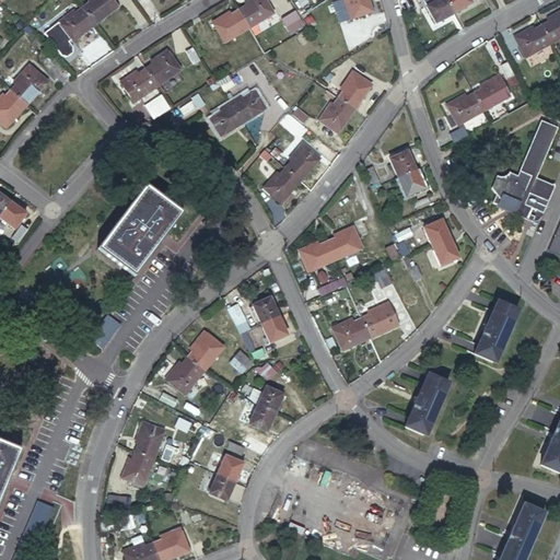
[(88,0),(90,3),(84,8),(95,24),(118,7),(113,0),(88,0)]
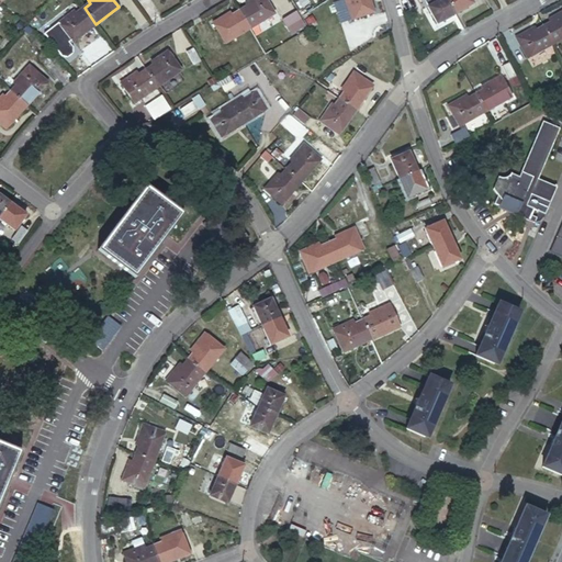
[(239,10),(250,27),(274,12),(266,0),(248,0),(244,2),(246,7),(239,10)]
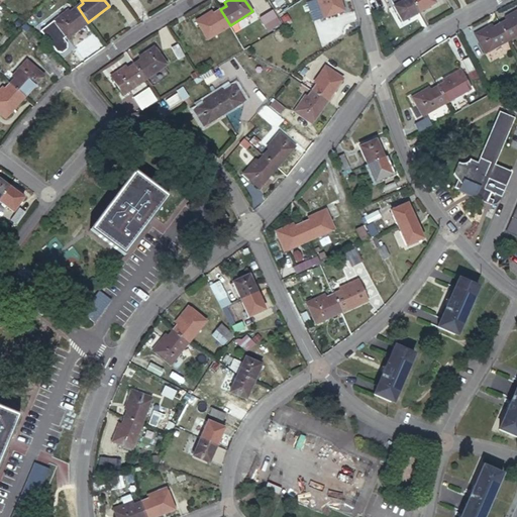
[(264,0),(260,0),(256,2),(265,13),(271,10),(264,0)]
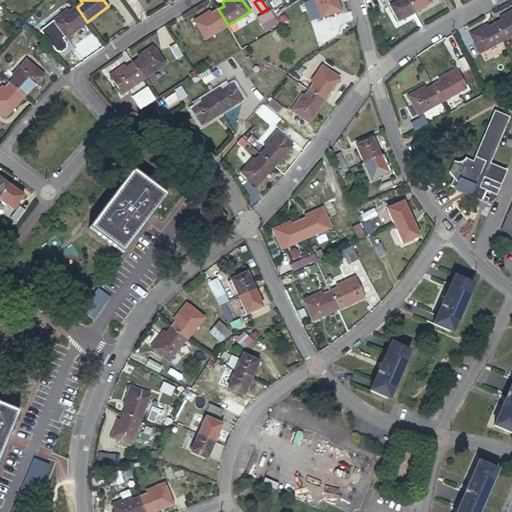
[(337,0),(312,0),(319,18),(341,11),(337,0)]
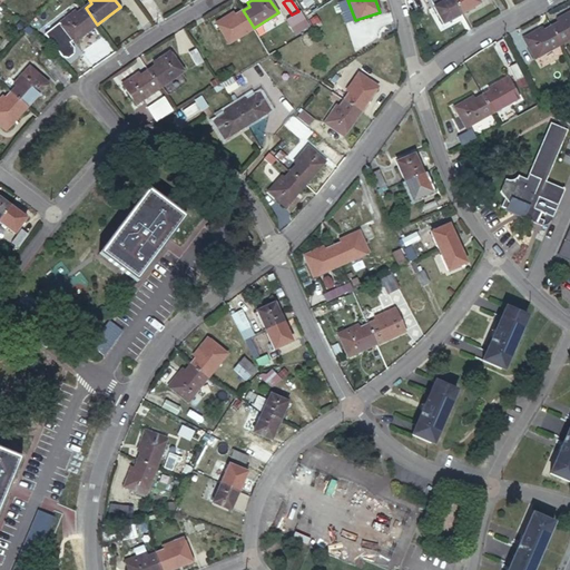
[(443,23),(462,13),(453,0),(445,0),(434,7),(443,23)]
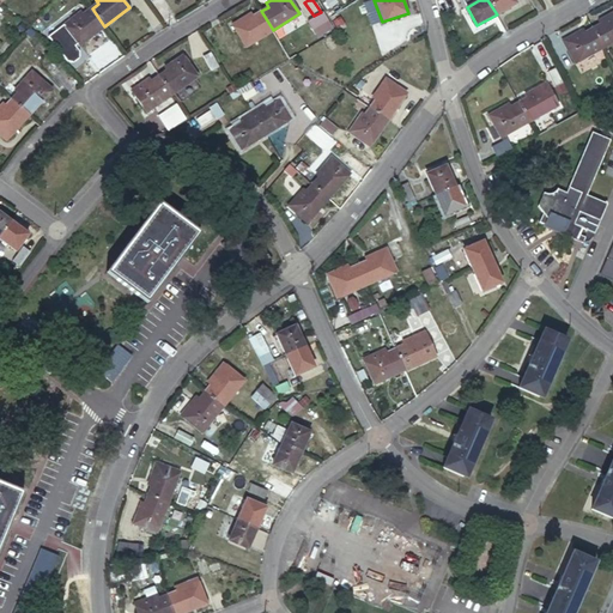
[(487,0),(497,14),(516,4),(514,0),(487,0)]
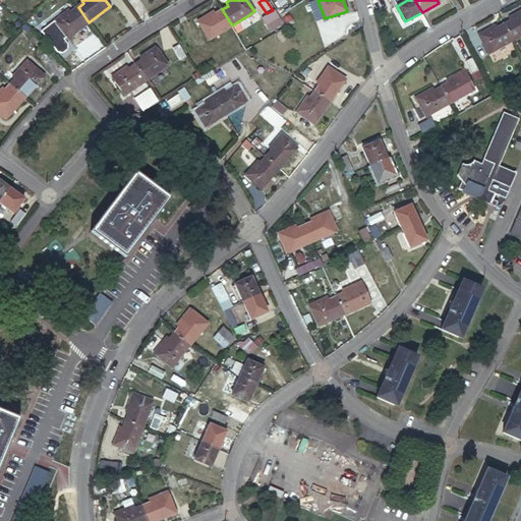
[(89,22),(78,7),(71,12),(68,9),(54,20),(68,39),(89,22)]
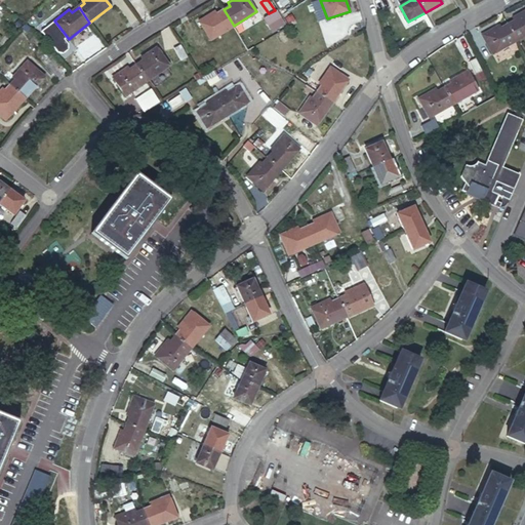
[(210,40),(234,26),(224,9),(216,14),(214,11),(199,21),(210,40)]
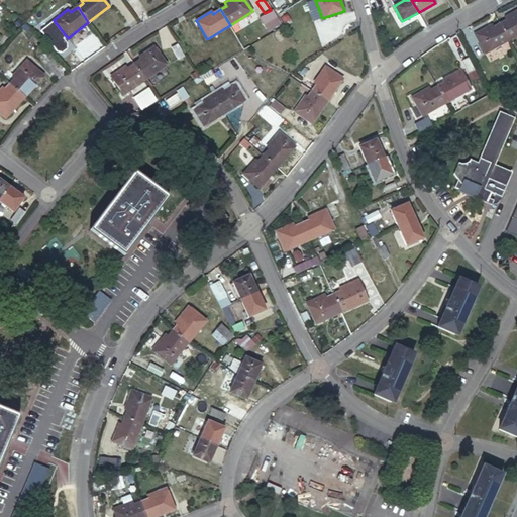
[(508,19),(500,24),(509,39),(516,35),(516,10),(506,16),(508,19)]
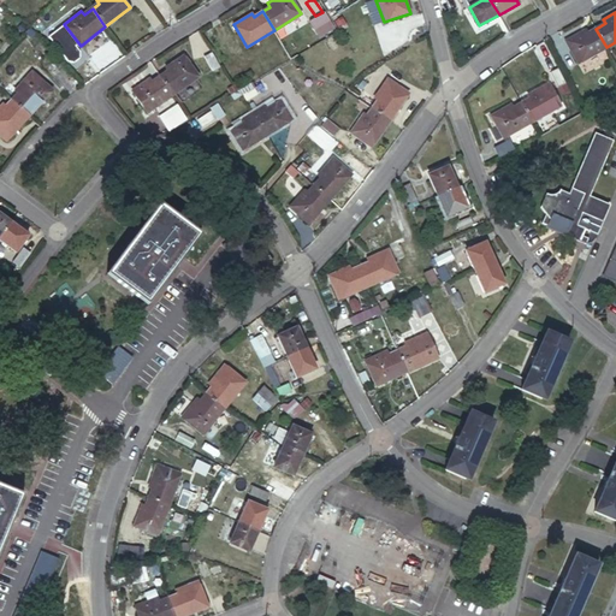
[(606,47),(596,29),(588,33),(586,29),(566,41),(579,64),(606,47)]
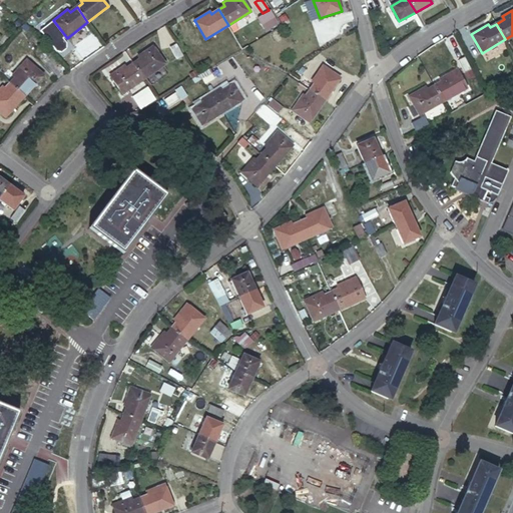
[(178,43),(171,47),(178,60),(186,55),(178,43)]
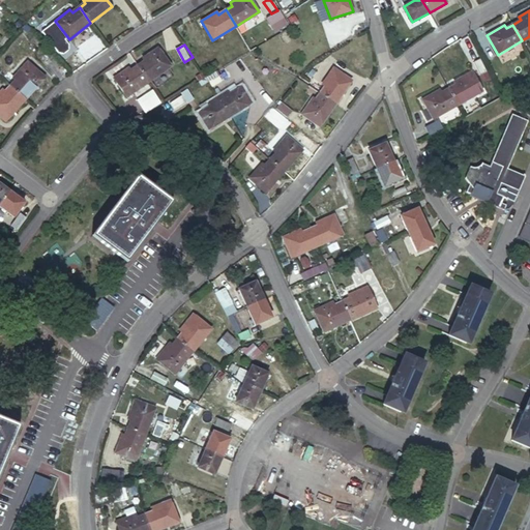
[(139,64),(149,81),(170,66),(157,48),(142,58),(144,61),(139,64)]
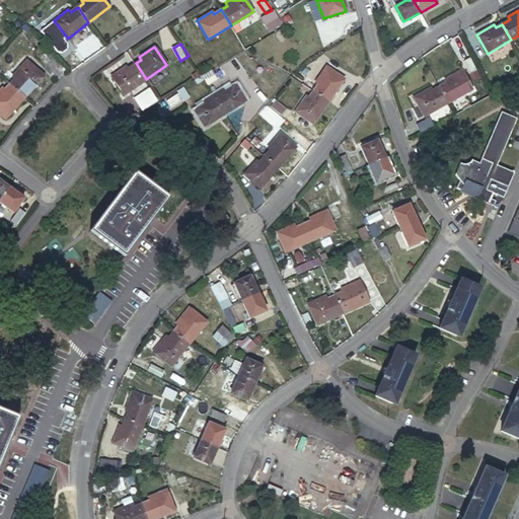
[(43,49),(38,54),(47,63),(52,58),(43,49)]
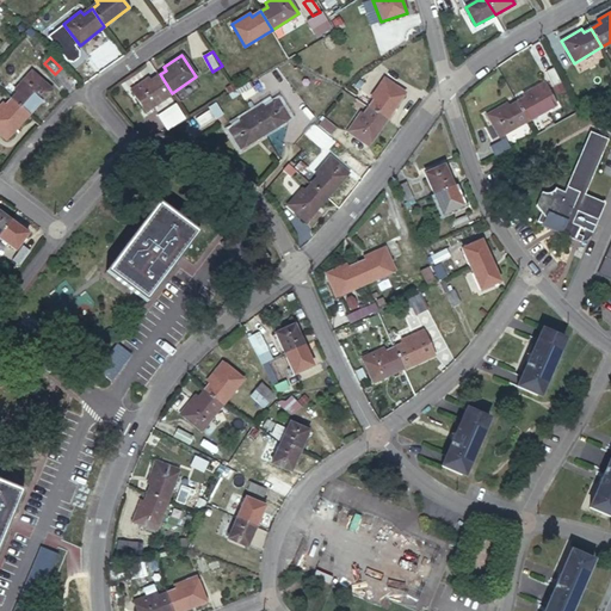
[(553,65),(543,69),(551,85),(561,81),(553,65)]
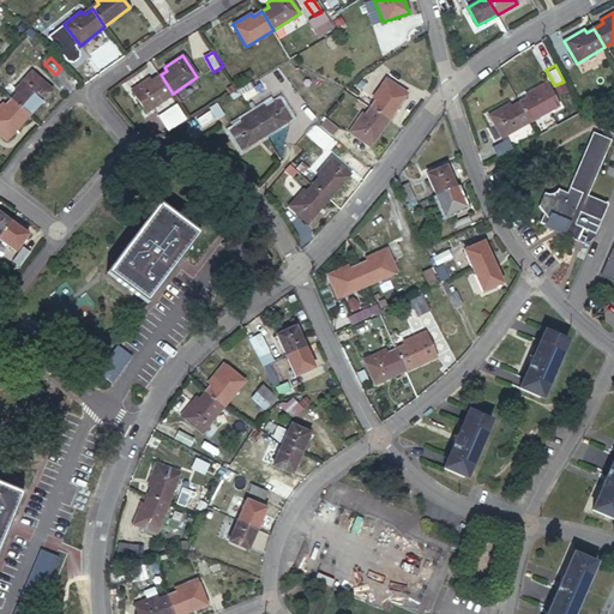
[(12,100),(29,115),(52,90),(32,72),(14,90),(18,92),(12,100)]
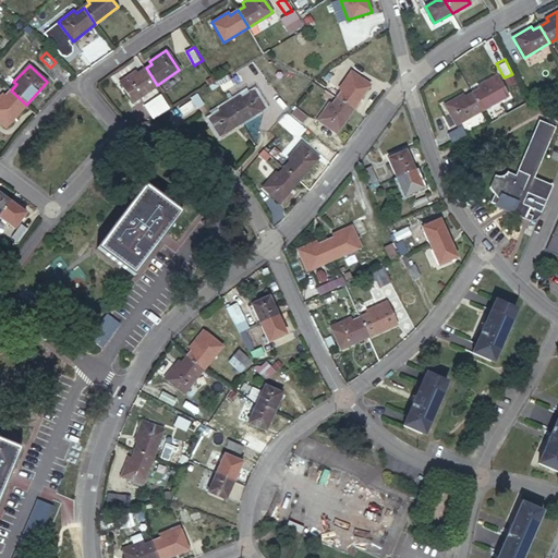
[(132,102),(157,85),(146,68),(136,74),(134,72),(119,82),(132,102)]
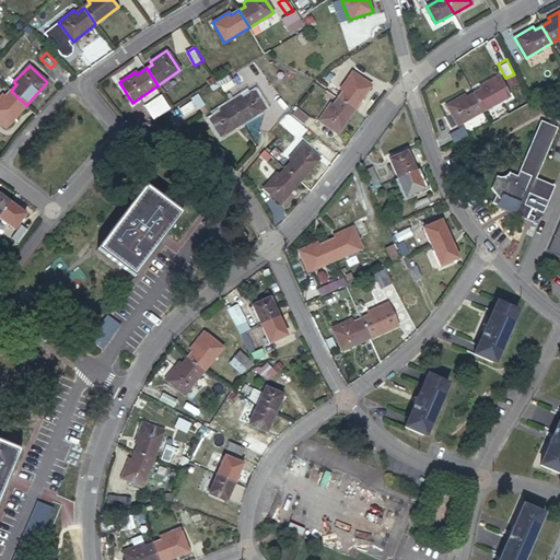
[(343,91),(339,97),(346,102),(356,109),(372,85),(352,70),(340,89),(343,91)]
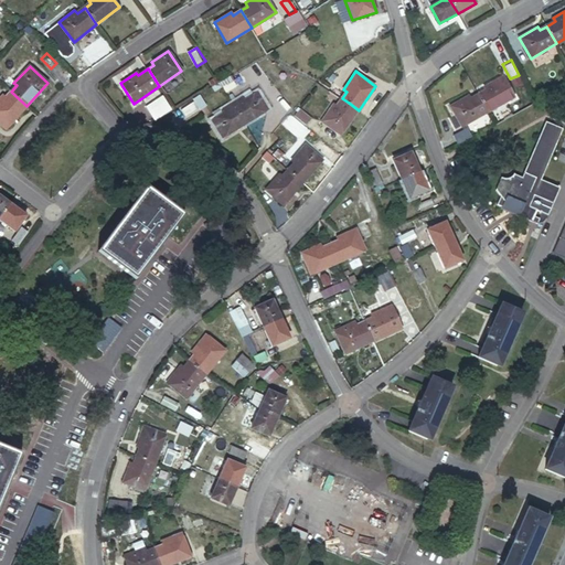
[(479,94),(489,112),(514,97),(503,76),(483,86),(486,89),(479,94)]
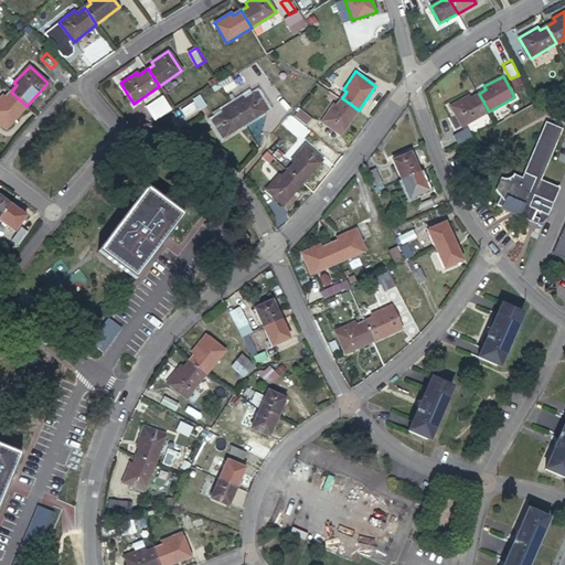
[(543,80),(536,84),(542,96),(550,92),(543,80)]
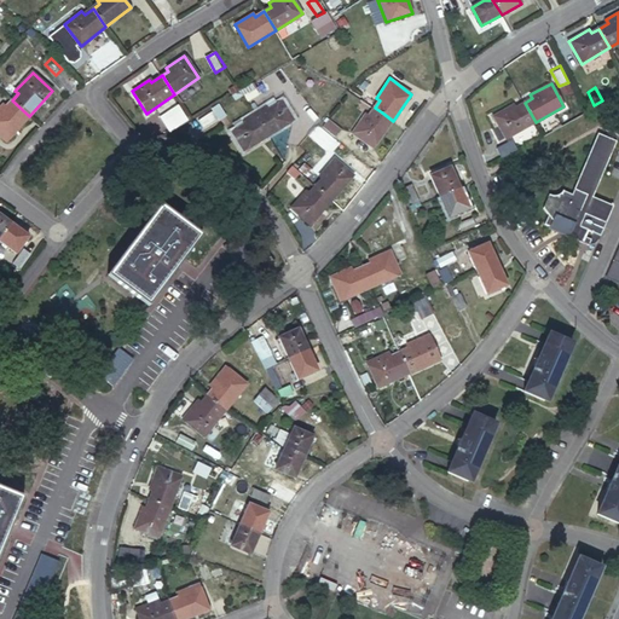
[(0,136),(6,142),(29,116),(12,100),(5,108),(3,105),(0,108),(0,136)]
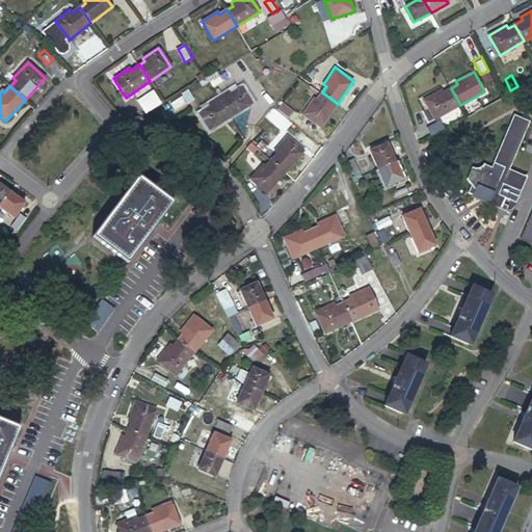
[(229,91),(219,97),(232,116),(254,104),(243,86),(231,95),(229,91)]
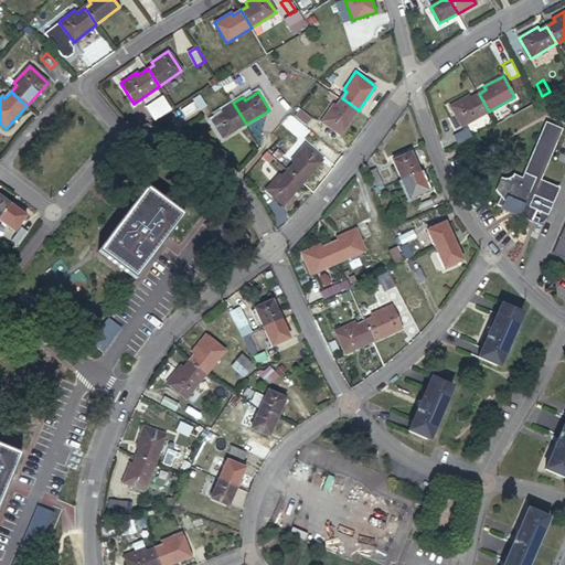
[(462,127),(489,112),(479,94),(471,98),(469,95),(450,105),(462,127)]
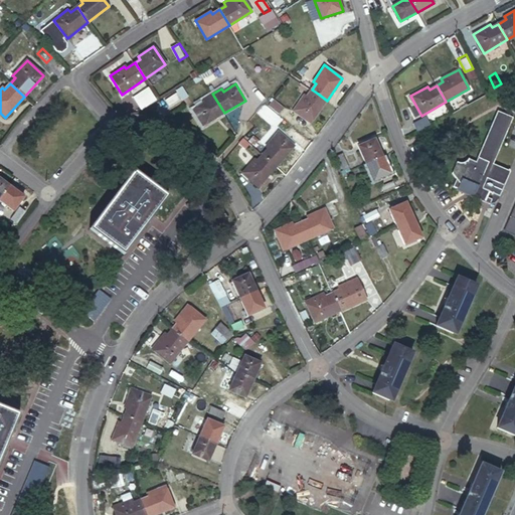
[(158,100),(150,87),(135,97),(143,109),(158,100)]
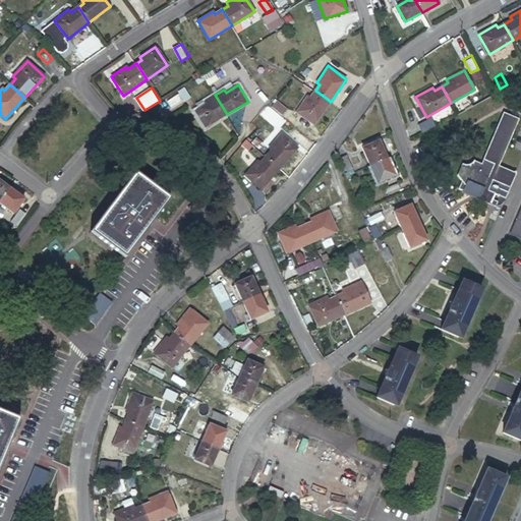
[(322,95),(315,91),(310,99),(306,96),(295,112),(314,125),(331,102),(322,95)]
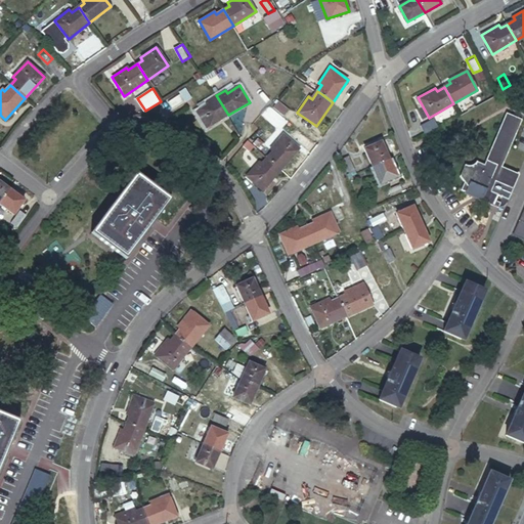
[(179,94),(166,101),(171,108),(184,101),(179,94)]
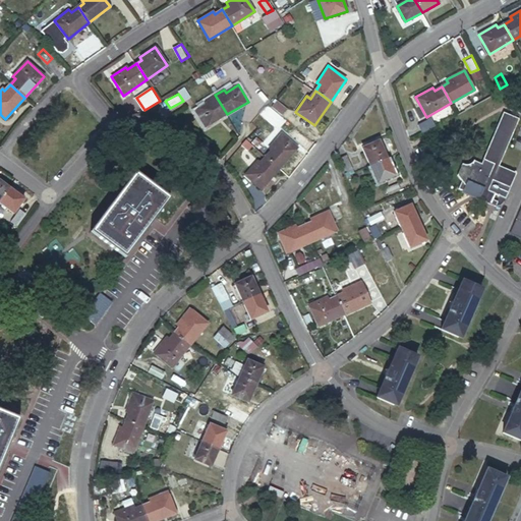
[(227,114),(215,95),(206,101),(207,104),(195,110),(206,126),(227,114)]
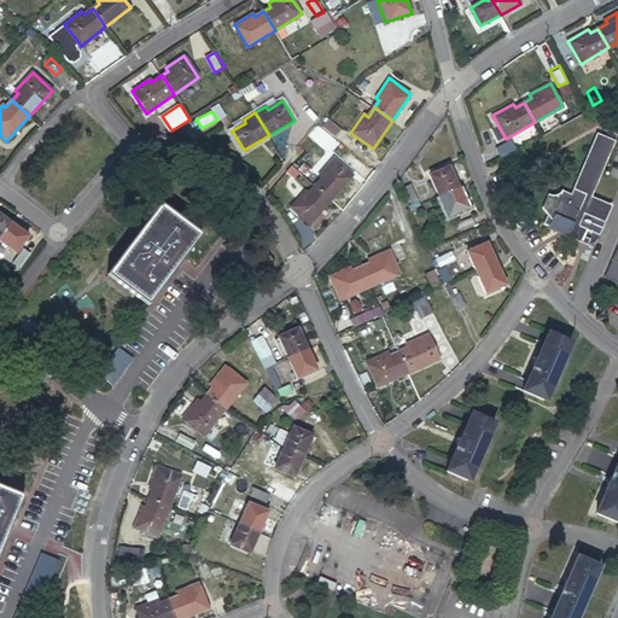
[(327,117),(321,124),(334,135),(340,127),(327,117)]
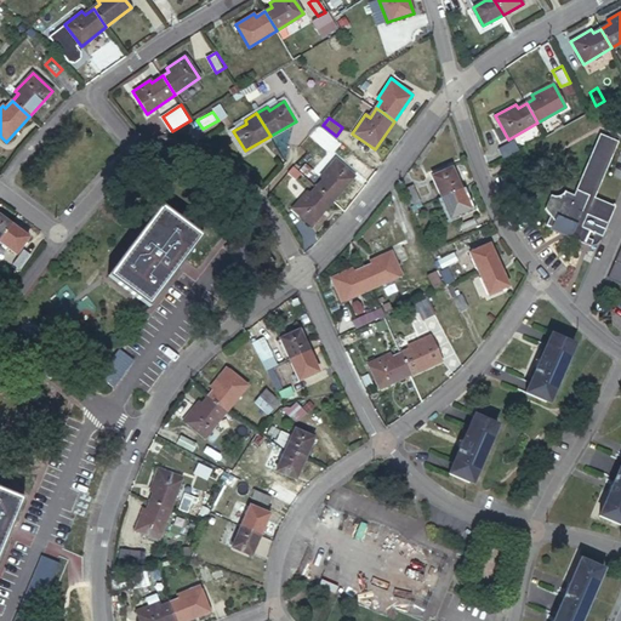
[(554,218),(551,226),(586,243),(591,231),(582,226),(587,215),(608,224),(615,208),(596,198),(620,143),(602,136),(574,200),(563,194),(565,189),(562,188),(560,192),(557,194),(554,194),(548,204),(554,218)]
